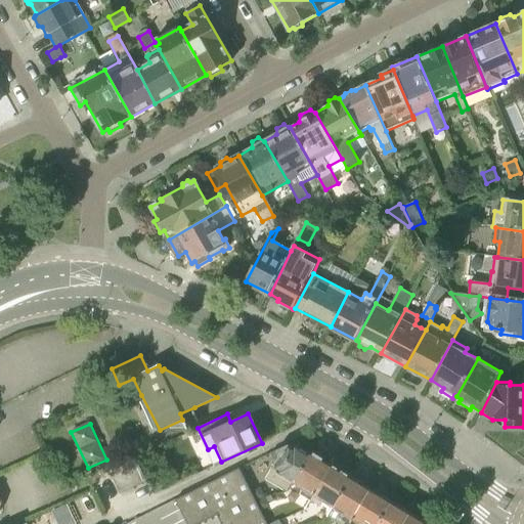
[(291,483),(293,485),(311,452),(310,451),(309,453),(298,447),(297,449),(288,444),(270,453),(272,460),(275,462),(271,468),(264,480),(280,489),(286,492),(291,483)]
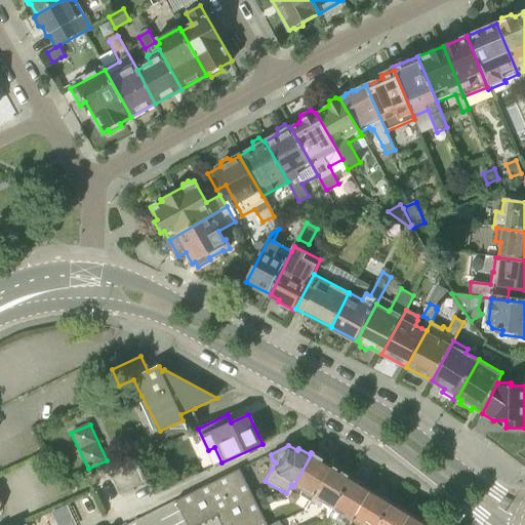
[(312,453),(293,486),(303,491),(299,495),(310,501),(331,465),(312,453)]
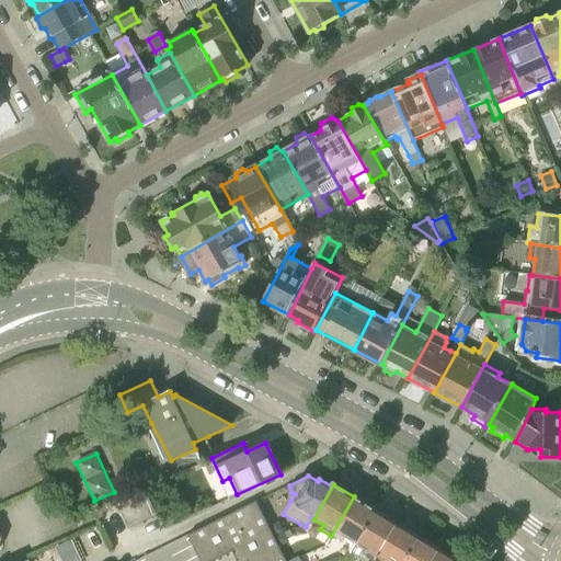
[(140,523),(157,515),(145,487),(127,493),(140,523)]
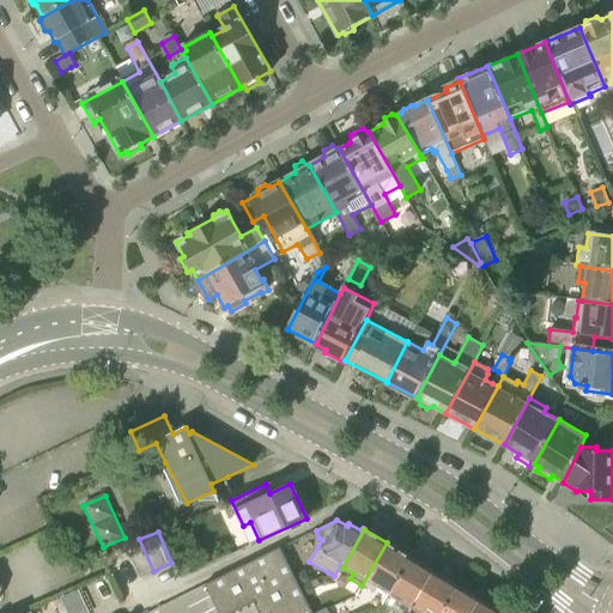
[(387,542),(362,586),(374,593),(377,588),(388,595),(411,557),(387,542)]
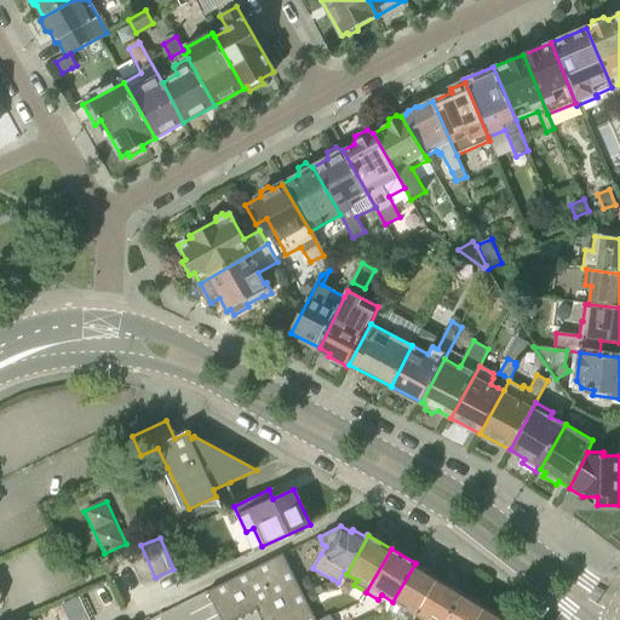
[(283,555),(207,592),(220,619),(234,619),(257,609),(262,619),(315,619),(308,604),(302,593),(296,580),(283,555)]
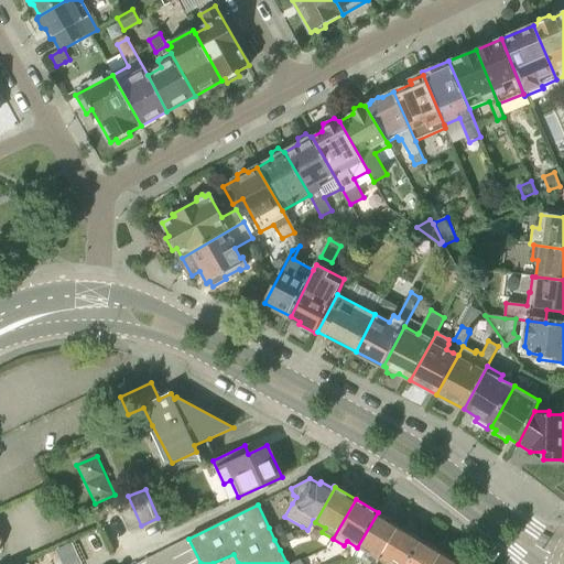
[(378,512),(357,548),(369,554),(366,559),(375,563),(376,563),(400,525),(378,512)]
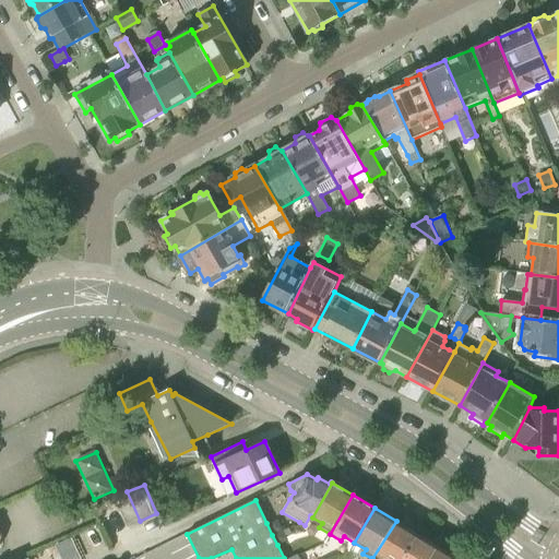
[(272,535),(283,530),(276,519),(266,523),(272,535)]
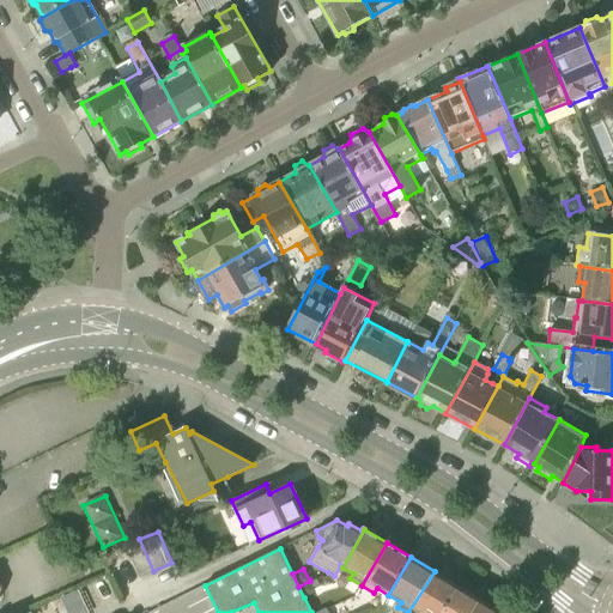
[(435,571),(408,612),(439,612),(456,584),(435,571)]
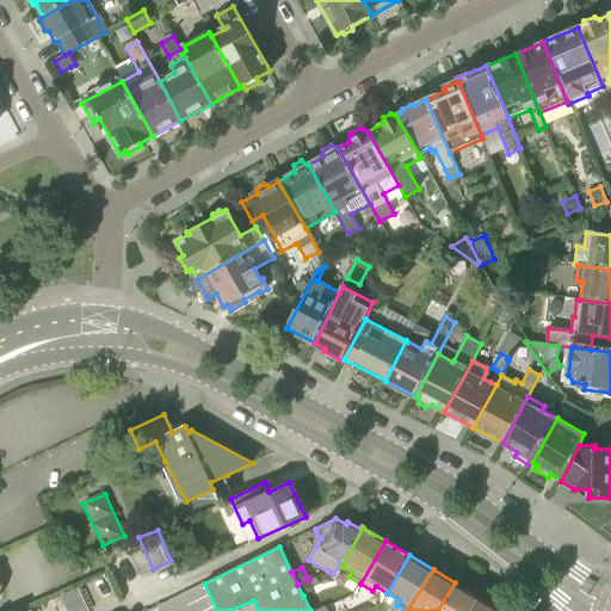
[(309,579),(297,585),(303,596),(314,588),(309,579)]
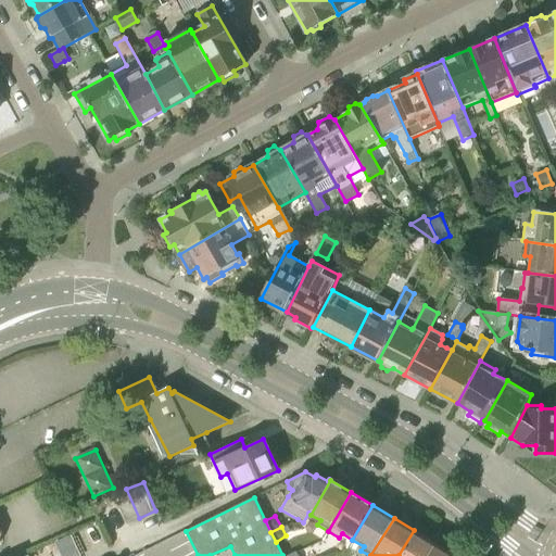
[(414,530),(399,555),(428,555),(437,543),(414,530)]
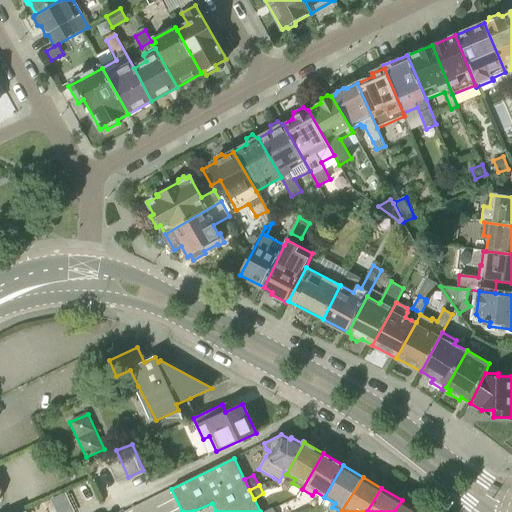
[(394,511),(420,511),(402,500),(394,511)]
